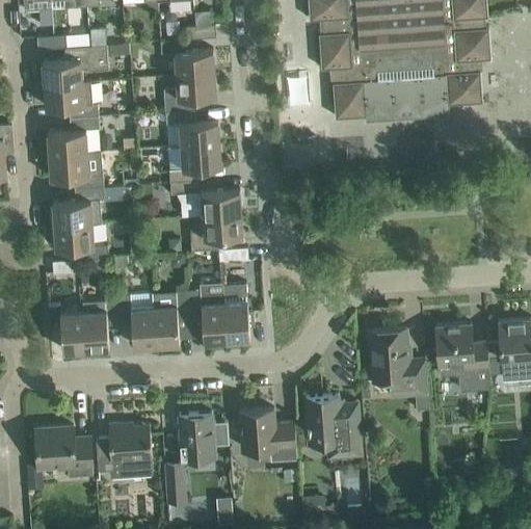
[(50,0),(23,0),(24,24),(38,22),(37,9),(51,8),(50,0)]
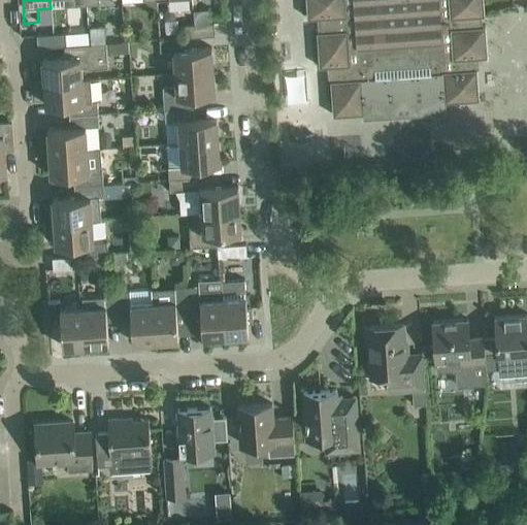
[(305,0),(307,21),(318,20),(319,34),(316,34),(319,69),(336,68),(337,81),(330,83),(332,118),(362,116),(362,120),(446,115),(445,104),(479,102),(476,72),(470,72),(469,61),(488,60),(485,29),(481,30),(480,19),(485,19),(483,0),(305,0)]
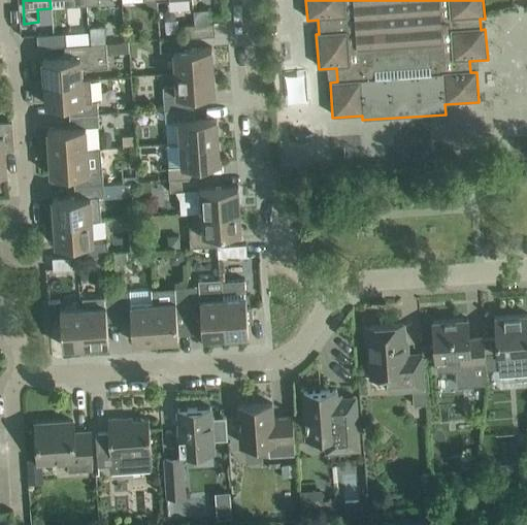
[(65,35),(36,37),(37,50),(64,47),(66,47),(65,35)]
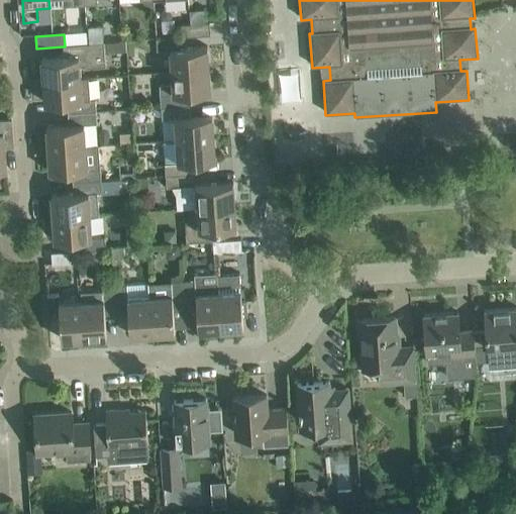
[(184,38),(156,40),(157,53),(168,52),(170,74),(208,71),(207,48),(185,50),(184,38)]
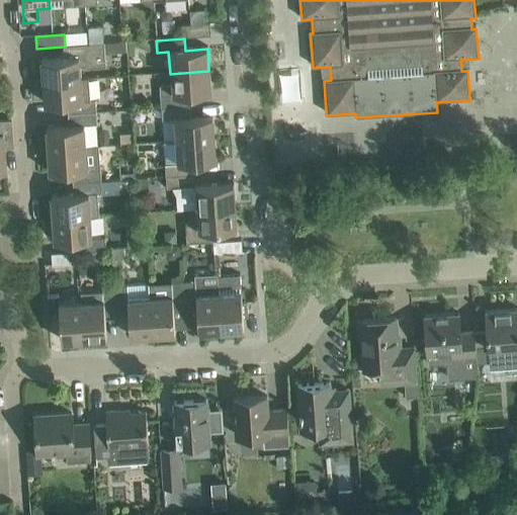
[(65,47),(63,47),(64,59),(41,61),(42,83),(80,80),(79,70),(105,68),(103,45),(65,47)]
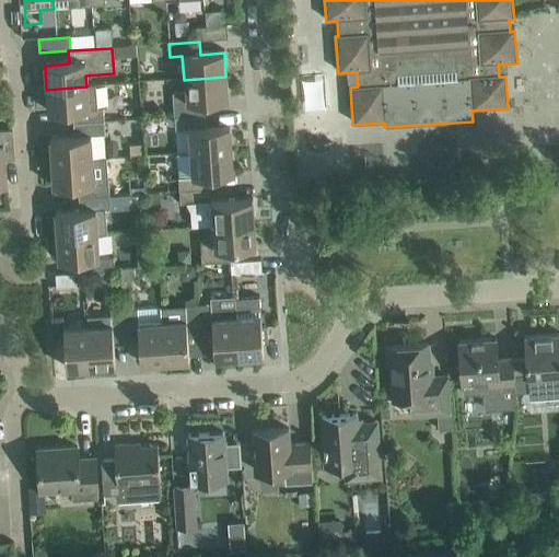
[(228,102),(225,77),(184,80),(185,101),(172,102),(173,118),(205,116),(204,103),(228,102)]
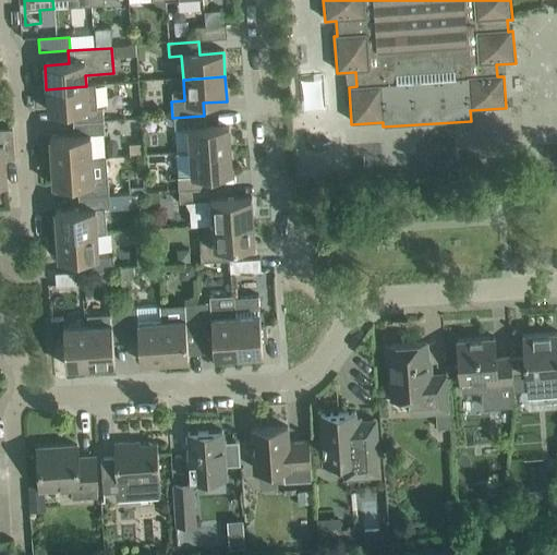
[(95,86),(46,89),(48,113),(72,111),(73,124),(103,122),(103,109),(96,110),(95,86)]
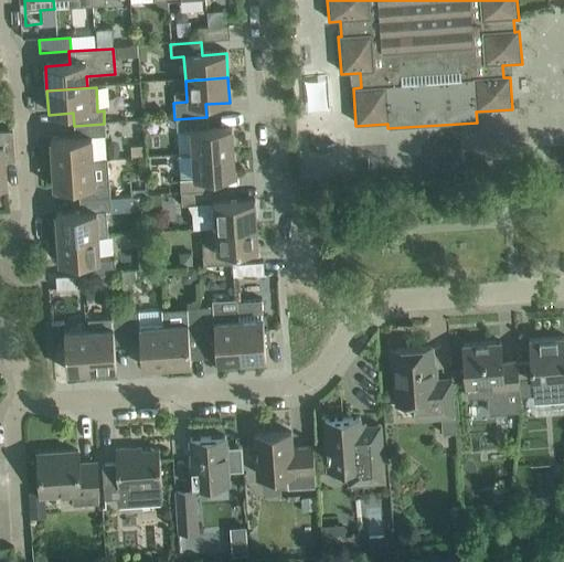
[(206,130),(206,117),(174,119),(176,133),(189,131),(191,156),(233,152),(231,128),(206,130)]
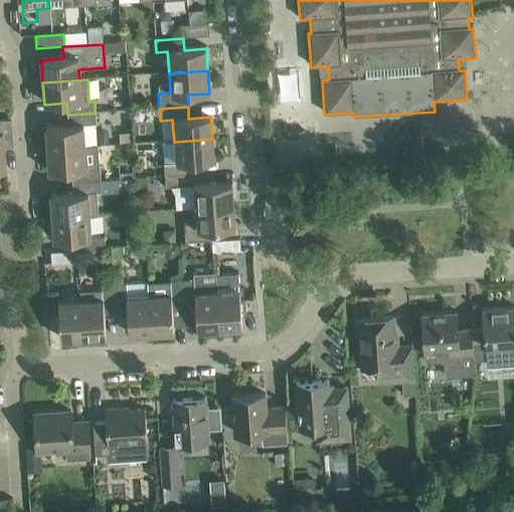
[(98,147),(95,113),(67,115),(67,126),(45,128),(47,150),(98,147)]
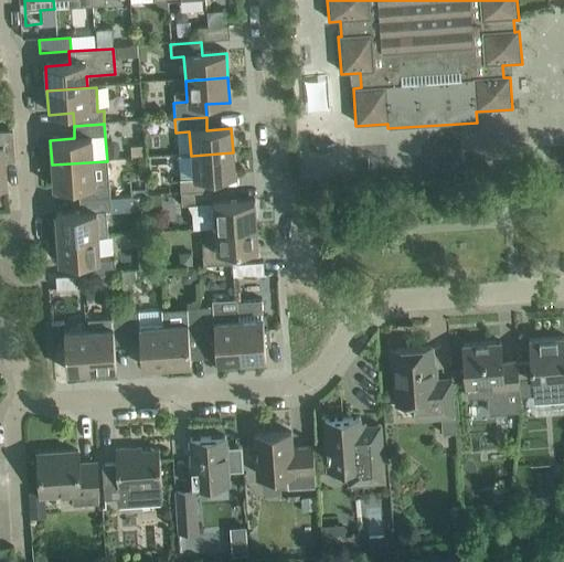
[(0,190),(6,190),(3,163),(14,162),(12,133),(0,133),(0,190)]
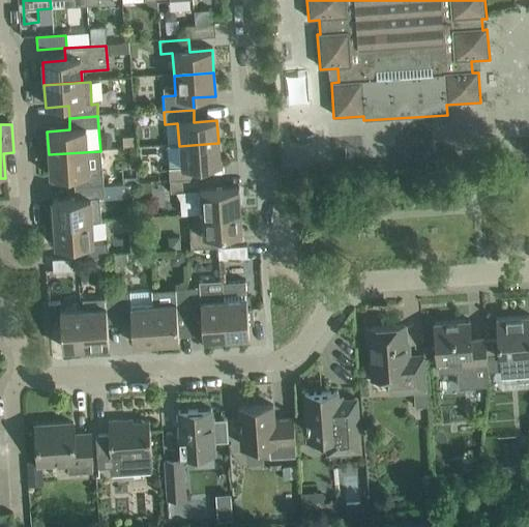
[(219,166),(218,143),(179,146),(168,146),(170,181),(198,179),(197,168),(219,166)]
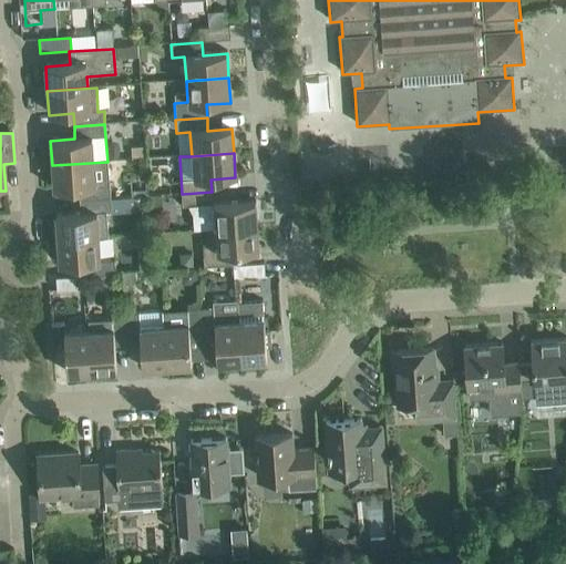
[(107,162),(52,165),(54,191),(78,188),(79,202),(110,200),(107,162)]
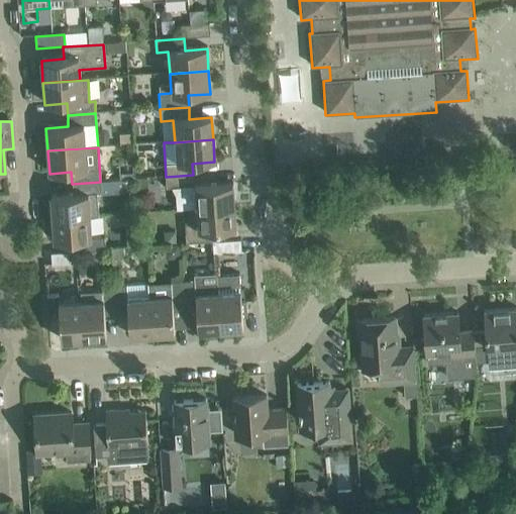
[(232,185),(194,187),(193,175),(166,177),(167,190),(172,189),(176,196),(176,211),(187,210),(233,207),(232,185)]
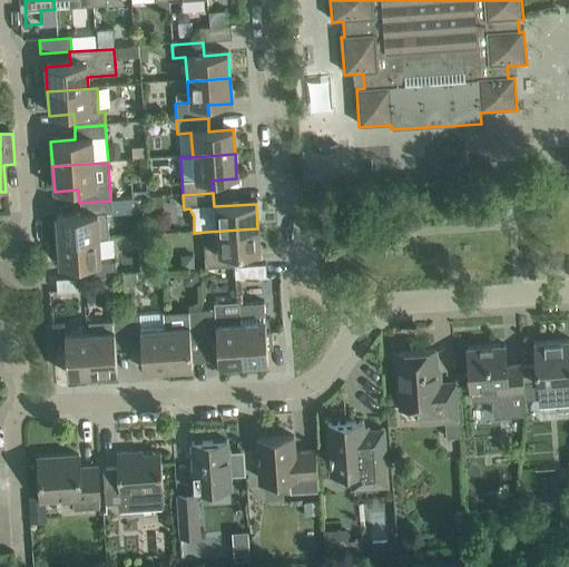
[(80,216),(56,217),(57,224),(52,224),(54,238),(58,238),(58,242),(98,240),(108,240),(106,214),(111,214),(110,201),(79,203),(80,216)]
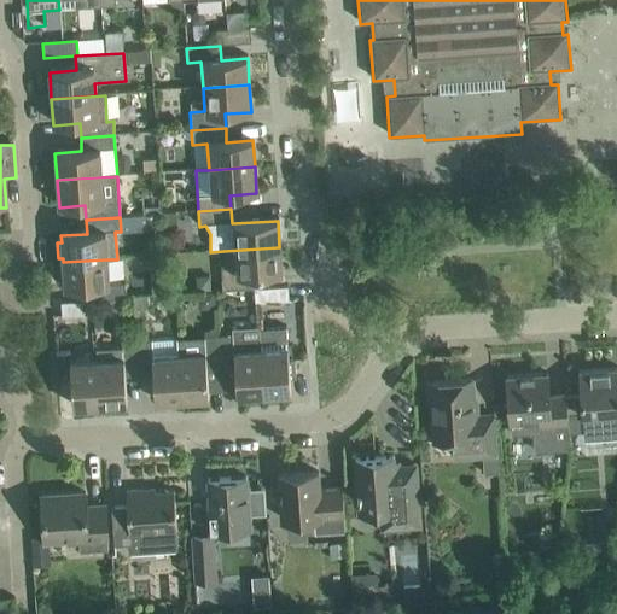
[(281,274),(279,247),(223,251),(225,267),(220,267),(222,292),(256,290),(255,276),(281,274)]
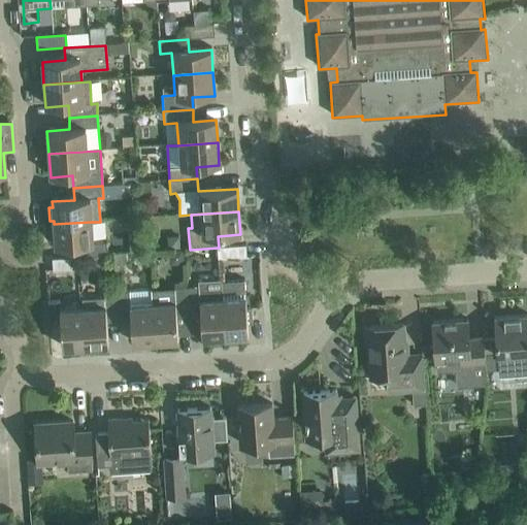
[(91,222),(54,224),(54,228),(51,228),(52,241),(55,241),(55,248),(77,245),(78,258),(80,258),(116,255),(114,242),(93,243),(91,222)]
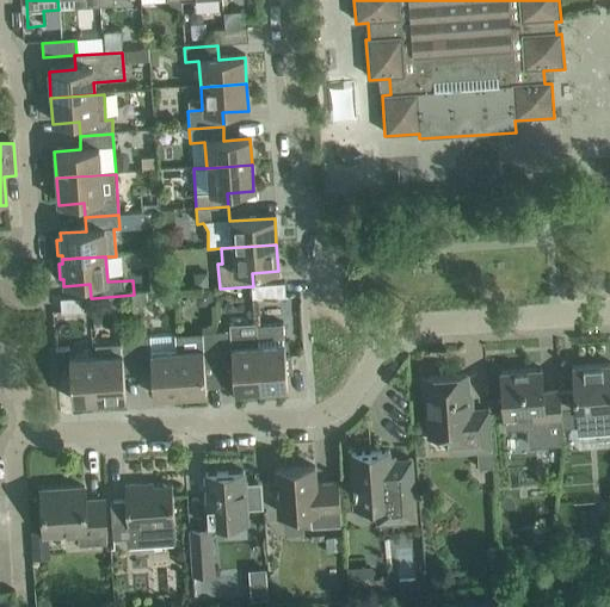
[(208,276),(195,277),(195,290),(208,289),(208,276)]
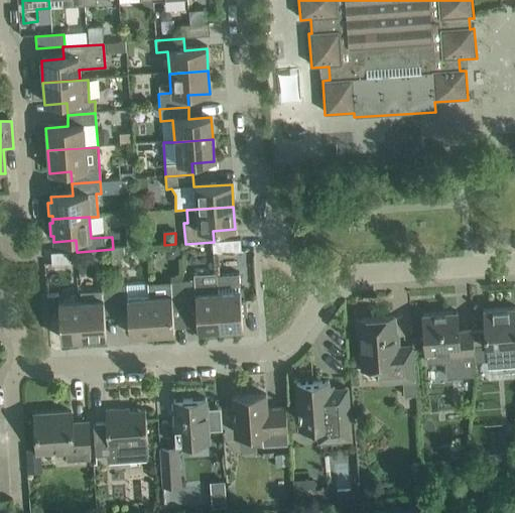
[(240,241),(212,242),(213,254),(241,253),(240,241)]
